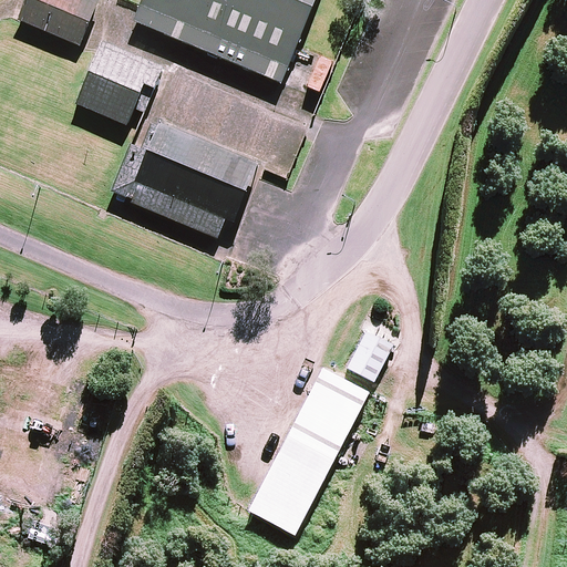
[(99,0),(28,0),(20,20),(81,45),(99,0)]
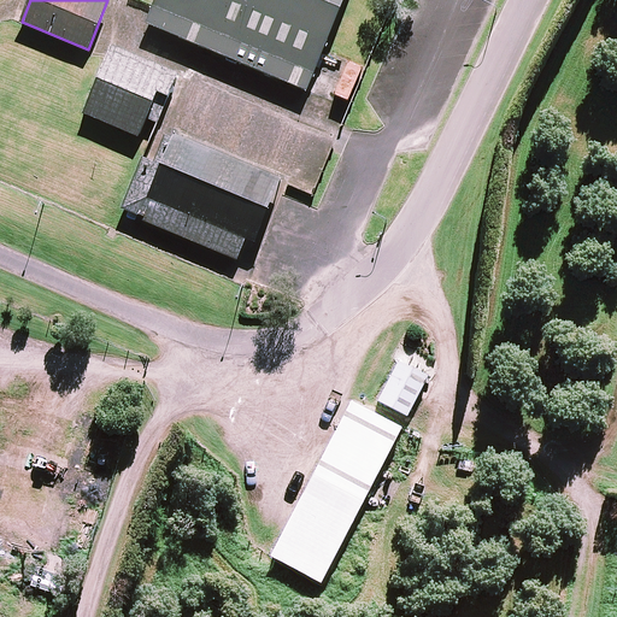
[(344,0),(157,0),(147,23),(307,89),(344,0)]
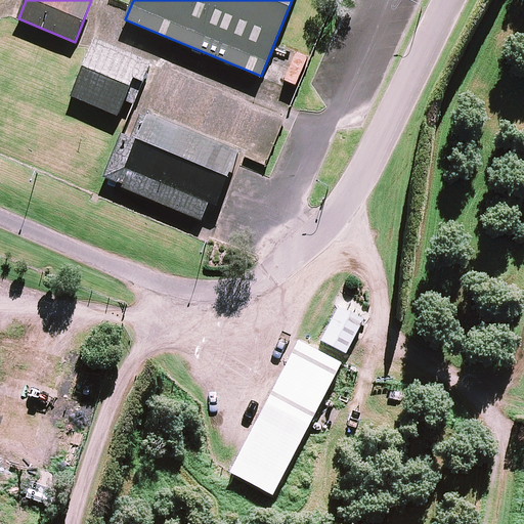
[(124,100),(132,81),(134,76),(143,80),(149,64),(95,42),(73,96),(118,115),(124,100)]
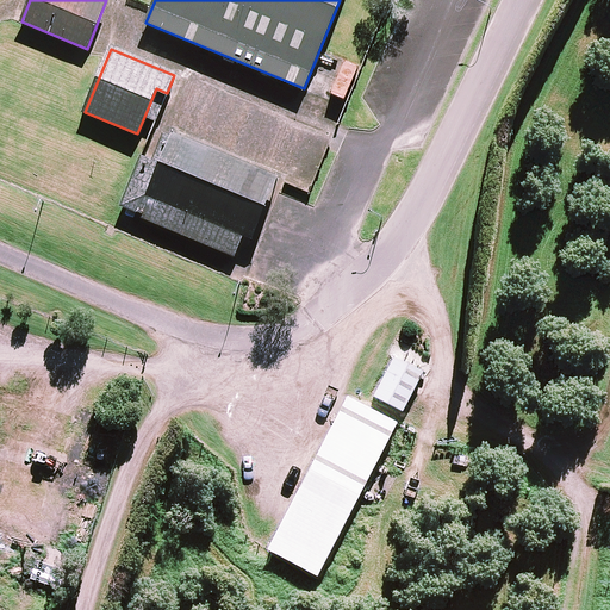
[(154,94),(144,117),(155,122),(163,99),(154,94)]
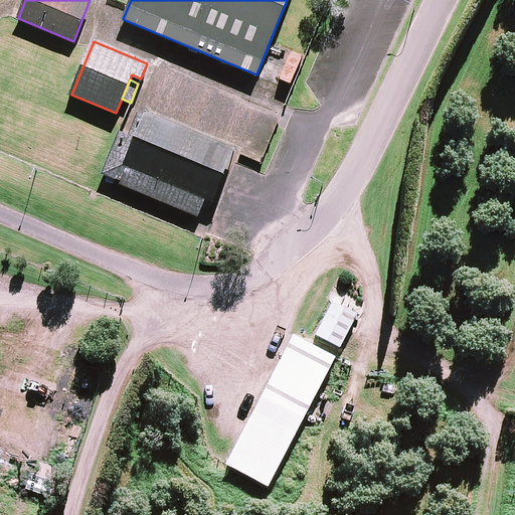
[(125,164),(206,197),(214,200),(234,151),(235,147),(146,111),(135,139),(125,164)]
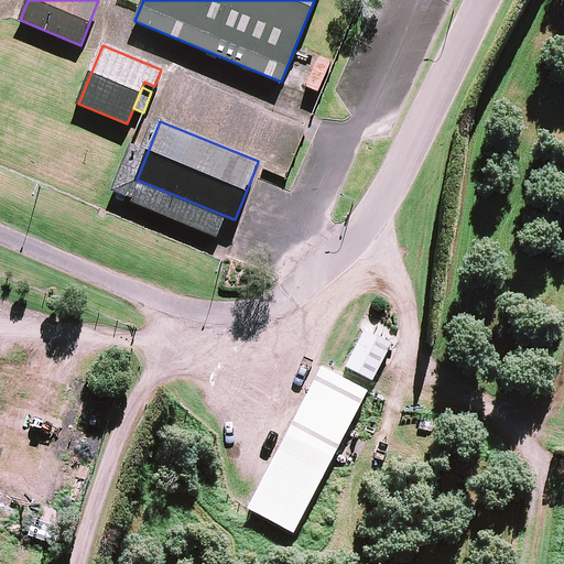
[(218,236),(226,216),(137,180),(148,152),(131,145),(114,188),(140,199),(139,204),(218,236)]
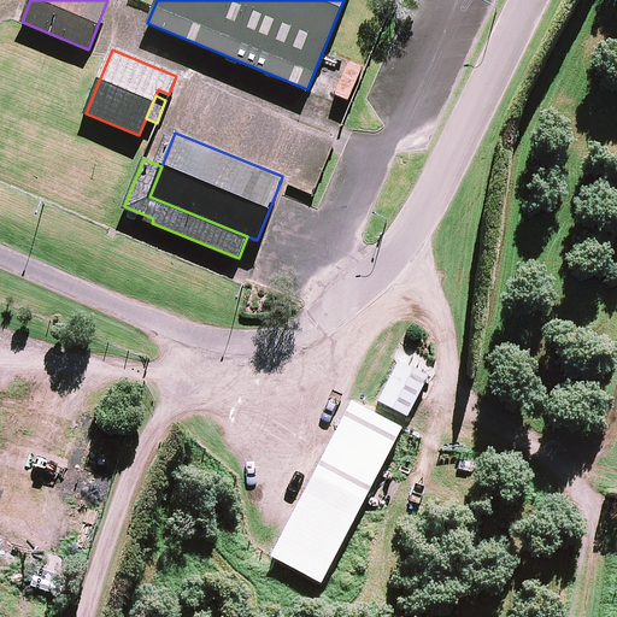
[(428,374),(399,359),(378,400),(409,415),(428,374)]
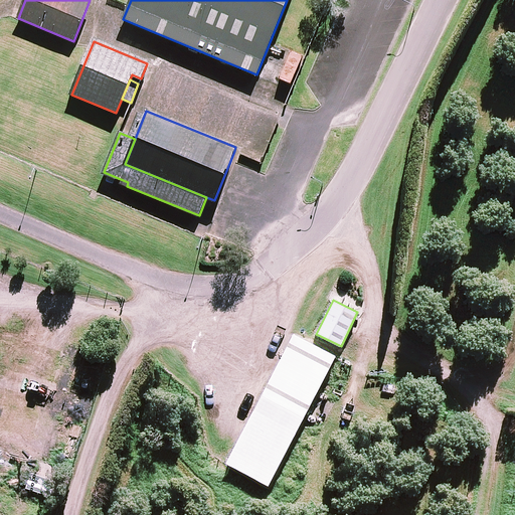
[(295,334),(228,464),(271,484),(336,355),(295,334)]
